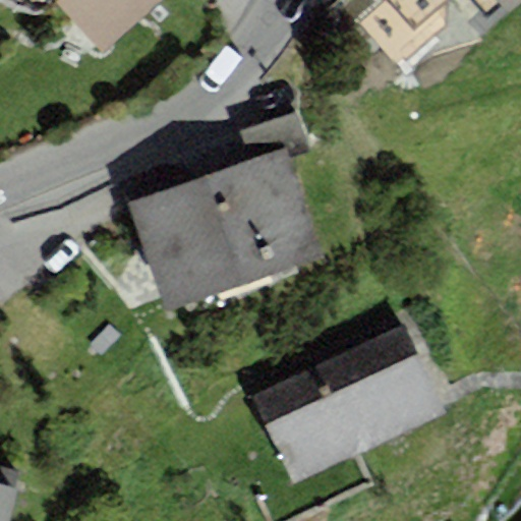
[(164,0),(56,0),(106,54),(164,0)]
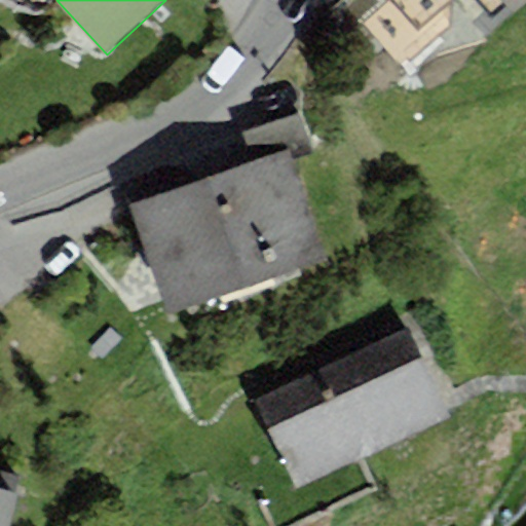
[(524,0),(501,0),(512,11),(524,0)]
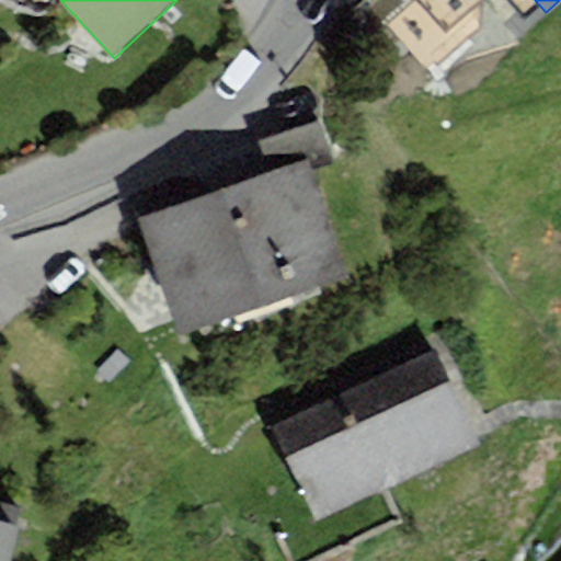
[(271,172),(137,218),(178,335),(348,276),(312,172),(334,164),(320,122),(260,142),(271,172)]
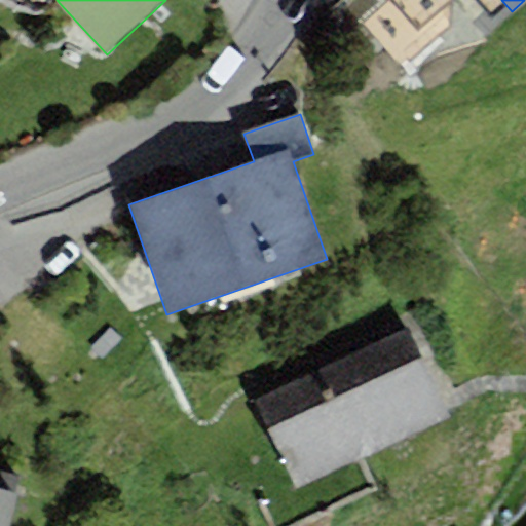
[(410,328),(254,400),(295,489),(451,417),(410,328)]
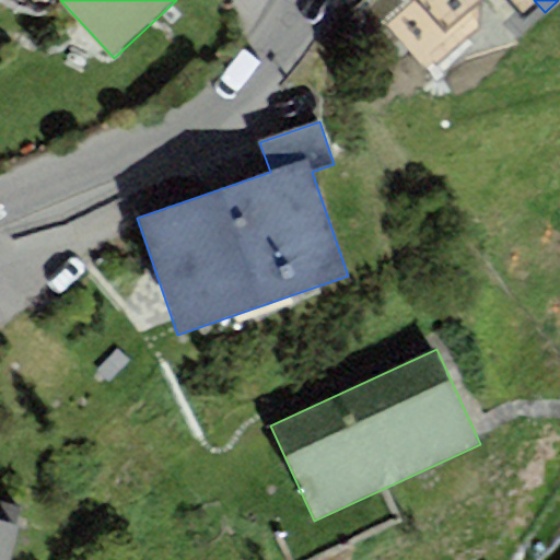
[(0,559),(10,559),(19,528),(0,524),(0,559)]
